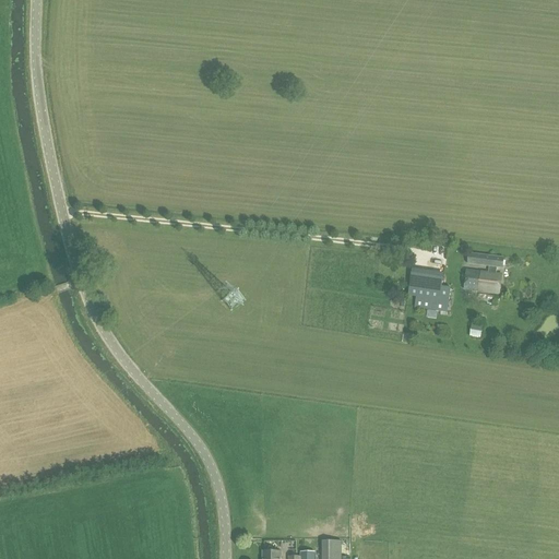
[(470,254),(468,264),(489,268),(489,272),(480,272),(466,270),(464,290),(478,293),(500,296),(502,274),(498,273),(498,268),(503,269),(504,258),(470,254)]
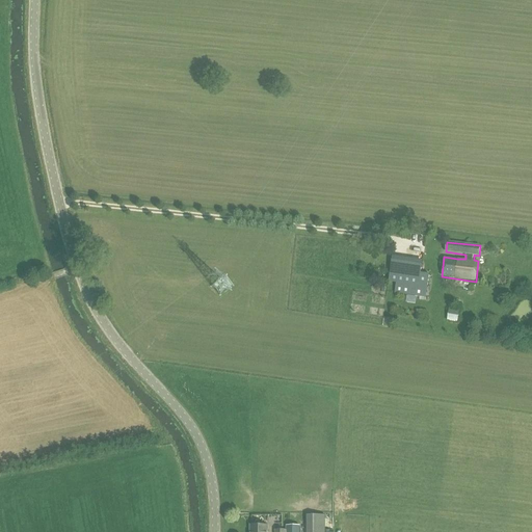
[(486,255),(495,255),(496,245),(486,244),(486,255)]
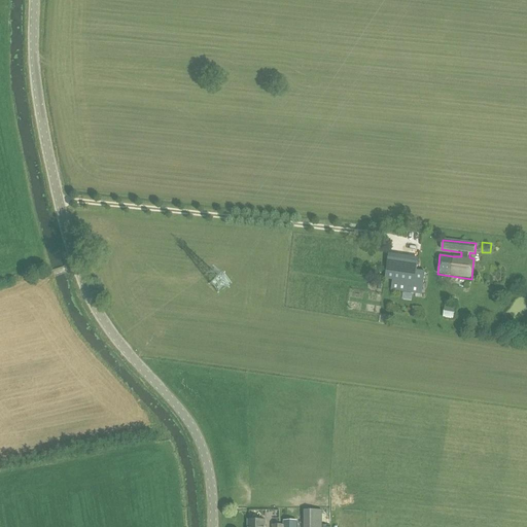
[(416,293),(422,294),(425,272),(417,270),(419,257),(388,253),(385,279),(392,280),(390,290),(416,293)]
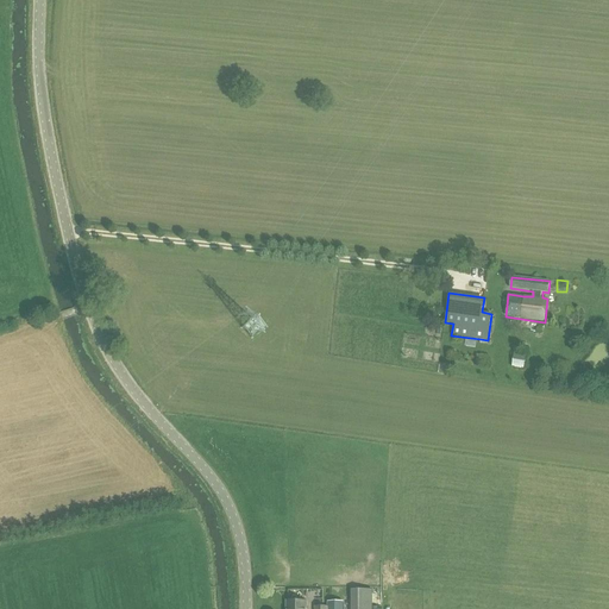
[(523,369),(526,355),(514,352),(512,366),(523,369)]
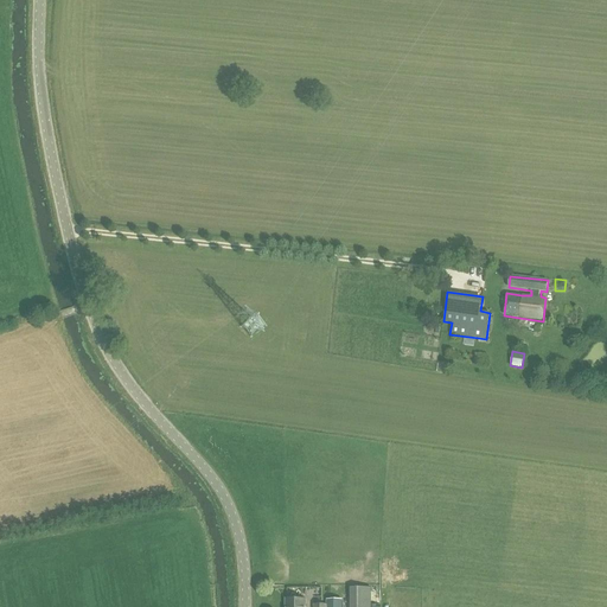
[(375,606),(376,602),(369,602),(368,585),(349,586),(349,606),(375,606)]
